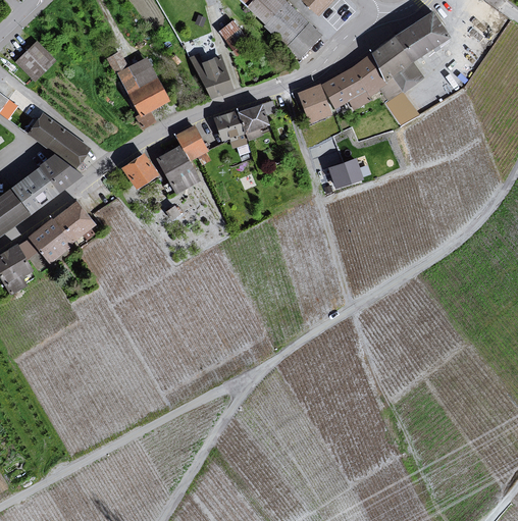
[(257,0),(252,6),(304,55),(324,34),(290,0),(257,0)]
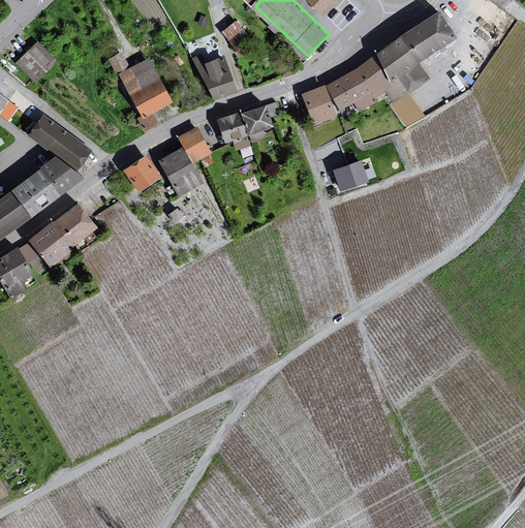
[(315,0),(329,12),(340,0),(315,0)]
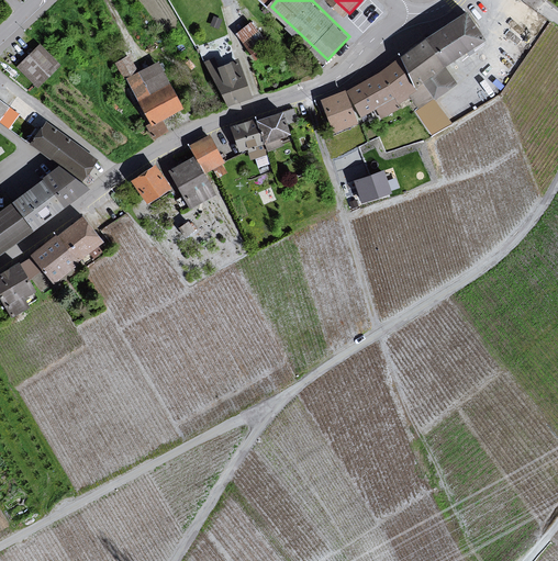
[(489,38),(471,12),(386,71),(353,90),(366,115),(381,108),(387,116),(403,107),(402,103),(415,94),(424,109),(459,82),(448,65),(489,38)]
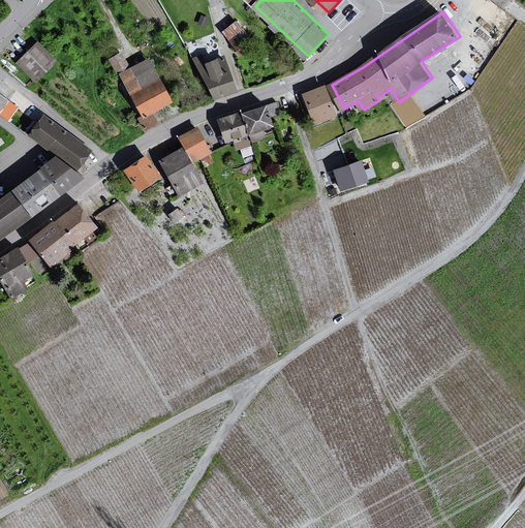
[(227,28),(234,36),(247,26),(241,18),(227,28)]
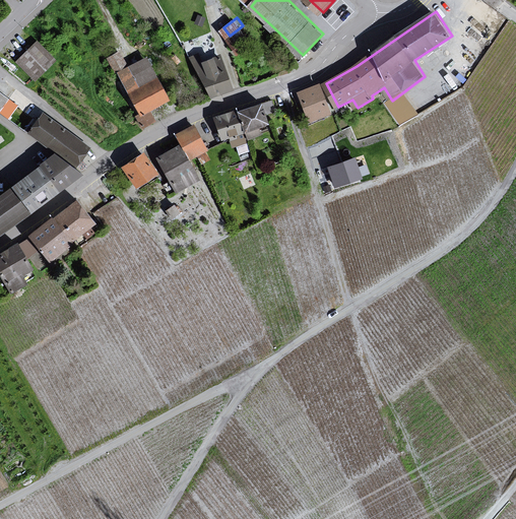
[(38,41),(16,61),(35,82),(55,59),(38,41)]
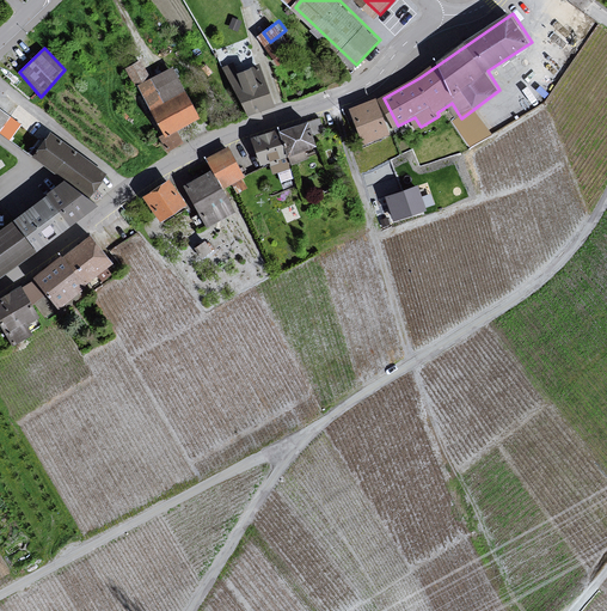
[(259,56),(225,67),(247,117),(275,108),(259,56)]
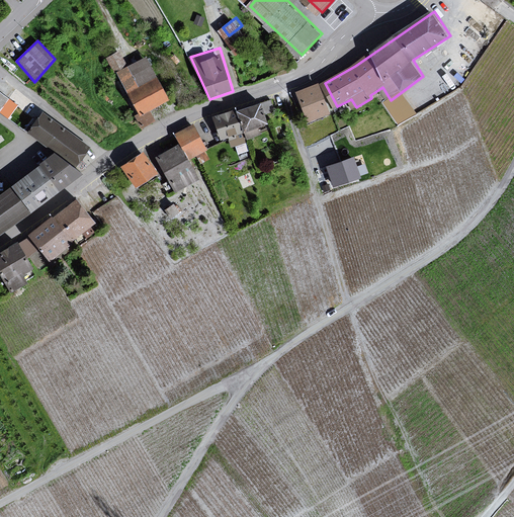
[(168,100),(146,57),(114,72),(136,114),(150,108),(168,100)]
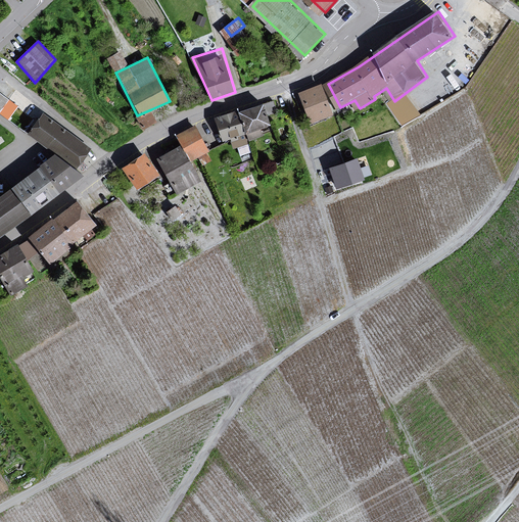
[(335,114),(324,85),(303,93),(316,123),(335,114)]
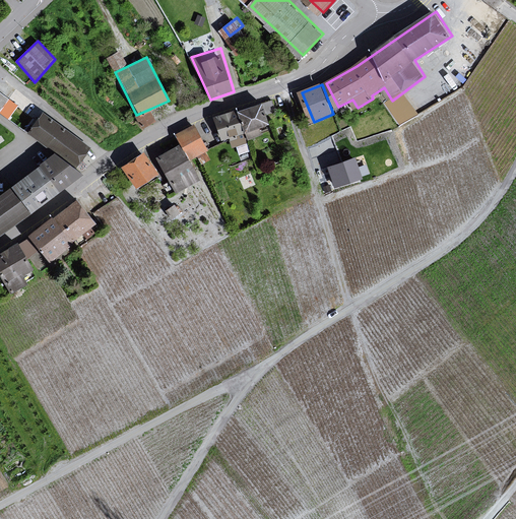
[(0,112),(11,101),(0,91),(0,112)]
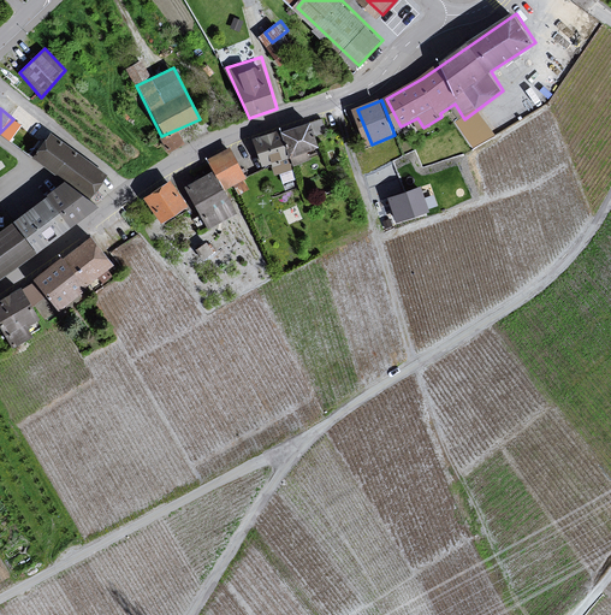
[(310,122),(279,131),(288,160),(320,151),(310,122)]
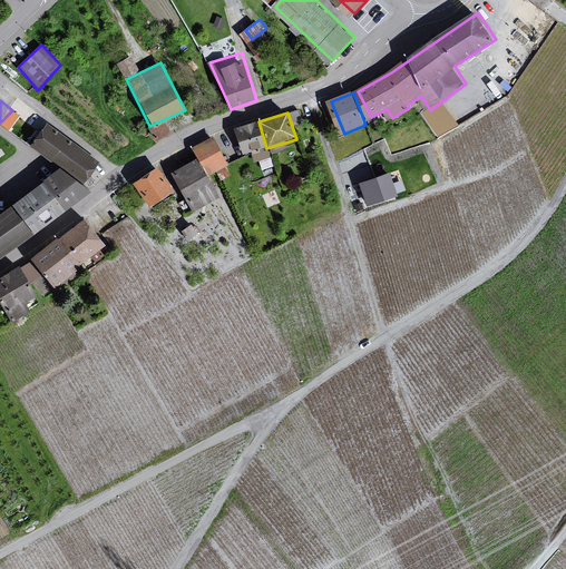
[(172,131),(165,119),(149,126),(158,140),(172,131)]
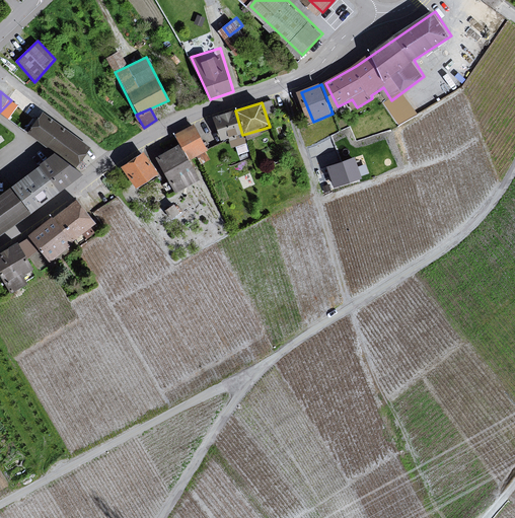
[(235,111),(213,117),(221,142),(242,135),(235,111)]
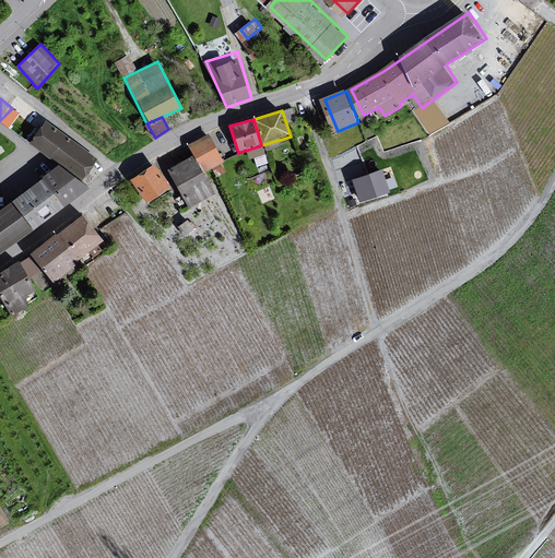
[(46,122),(30,141),(82,182),(99,157),(46,122)]
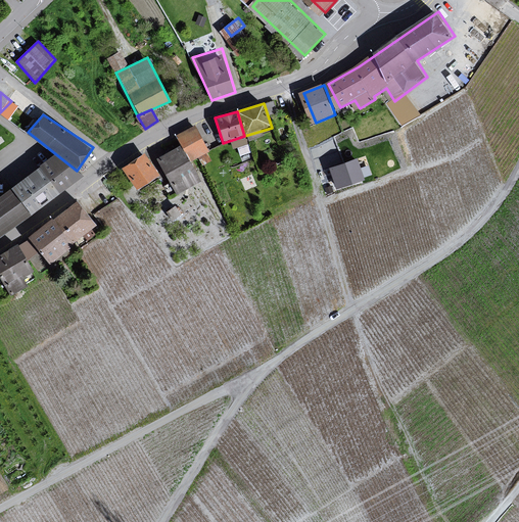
[(177,135),(181,145),(194,161),(211,151),(196,126),(177,135)]
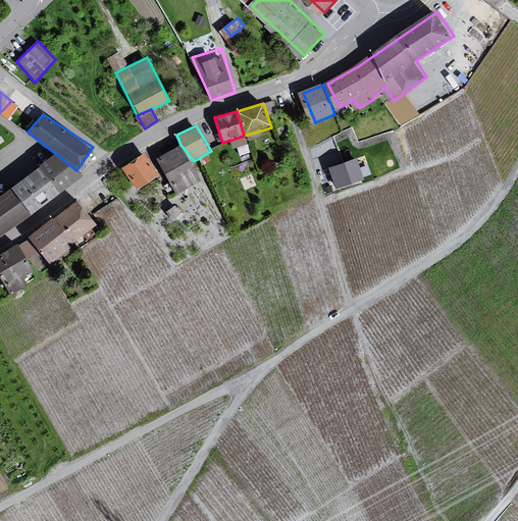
[(180,145),(160,156),(164,174),(178,194),(202,179),(194,161),(180,145)]
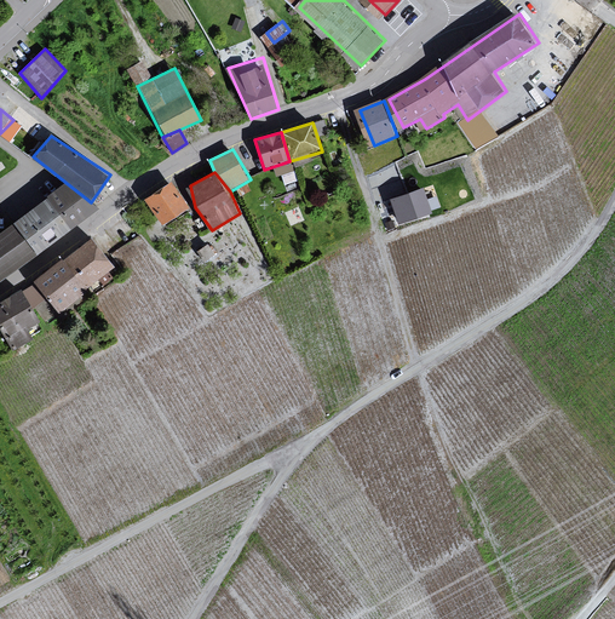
[(171,181),(143,198),(162,225),(189,207),(171,181)]
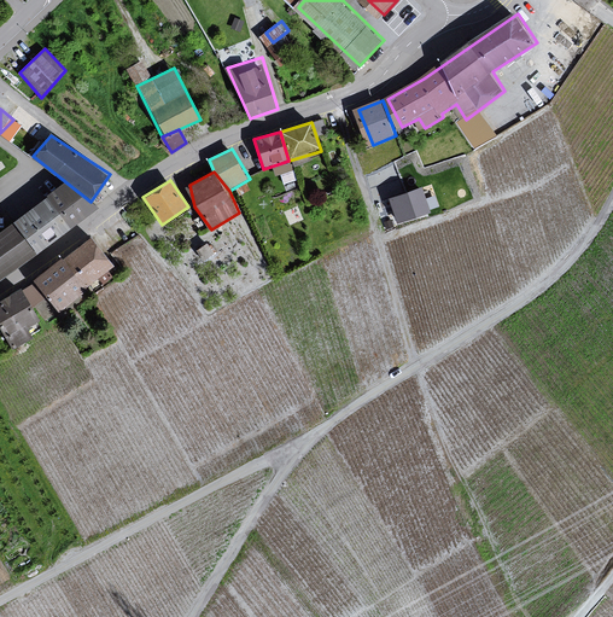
[(0,277),(95,207),(60,182),(0,232),(0,277)]
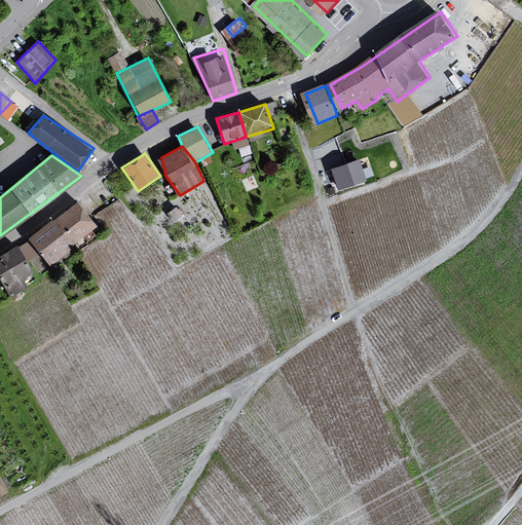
[(364,158),(335,169),(342,189),(371,180),(364,158)]
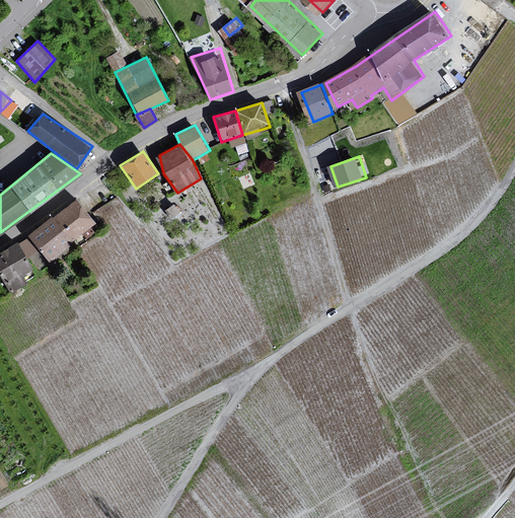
[(95,222),(76,200),(51,218),(70,242),(95,222)]
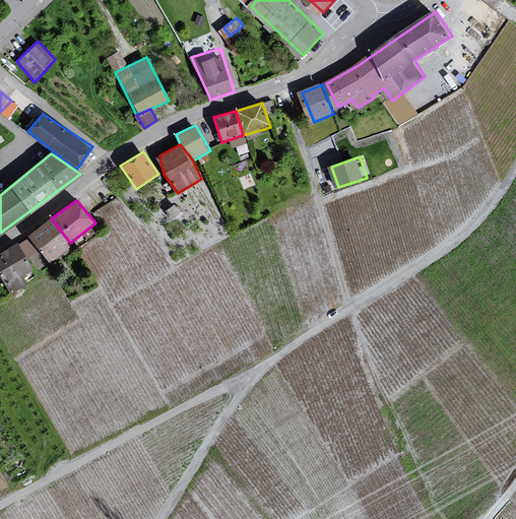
[(70,243),(51,218),(16,241),(36,271),(72,246),(70,243)]
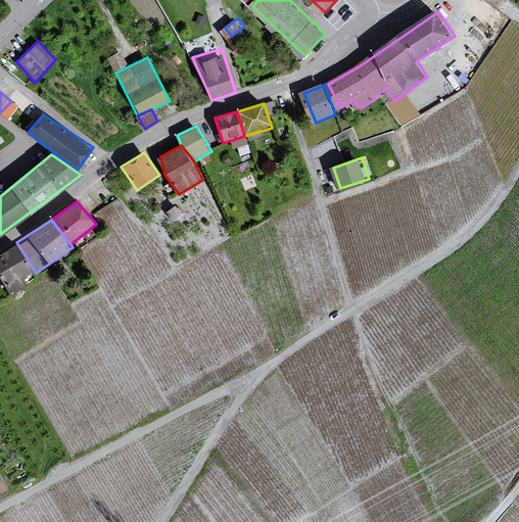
[(36,273),(16,242),(0,252),(0,278),(9,293),(25,286),(36,273)]
